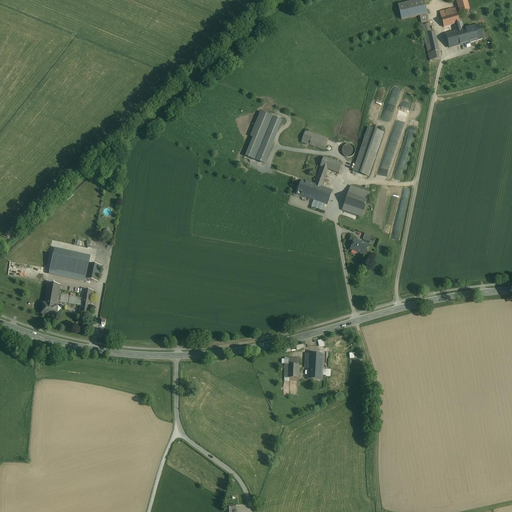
[(421,23),(428,22),(423,0),(398,5),(401,16),(402,20),(420,16),(421,23)]
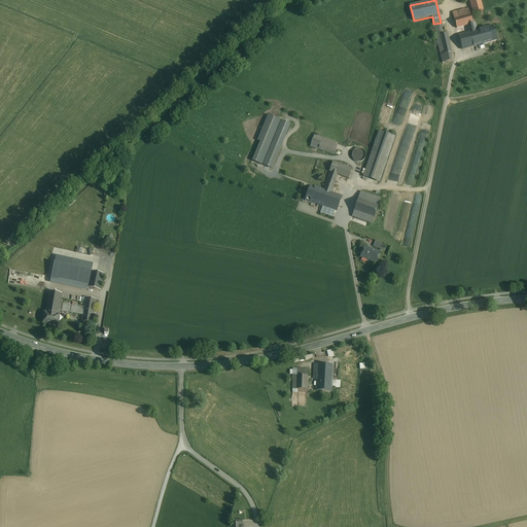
[(484,10),(480,0),(469,0),(473,13),(484,10)]
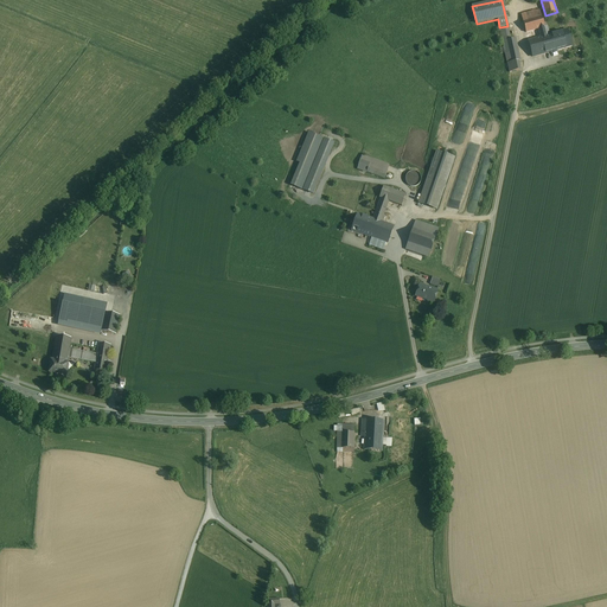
[(523,21),(542,17),(540,10),(522,16),(523,21)]
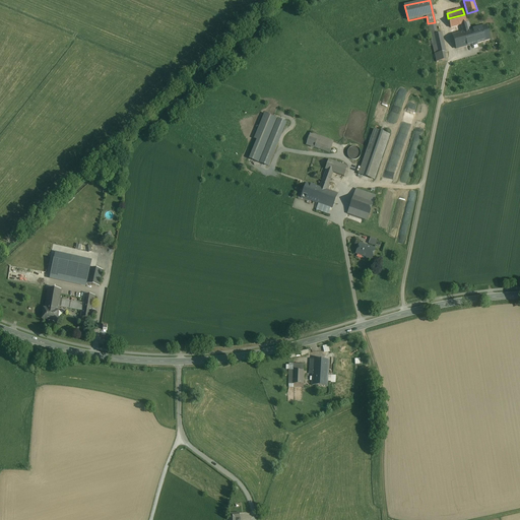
[(464,14),(448,18),(451,27),(461,24),(463,33),(468,30),(466,22),(464,14)]
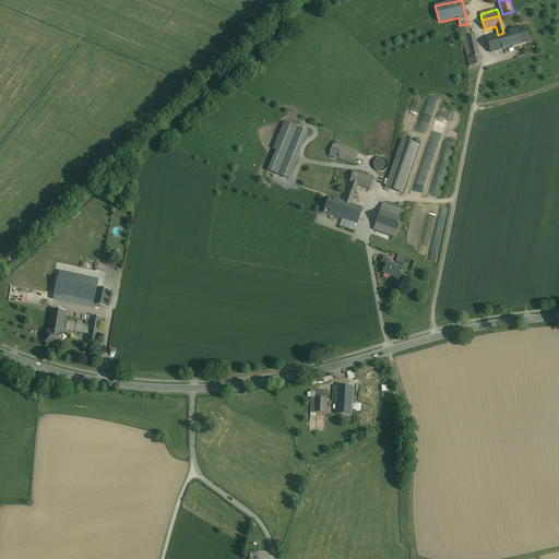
[(463,38),(470,36),(467,26),(461,28),(463,38)]
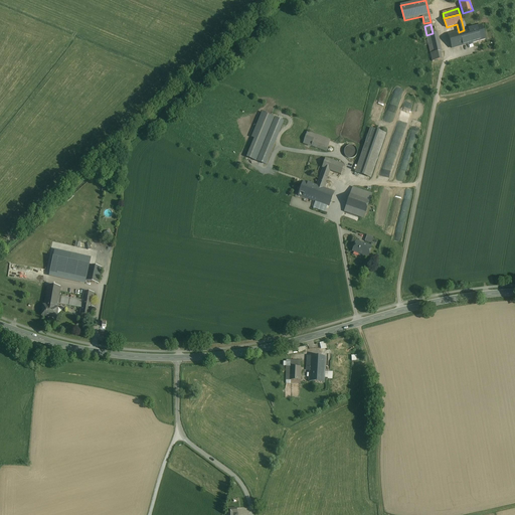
[(481,25),(466,30),(470,43),(485,39),(481,25)]
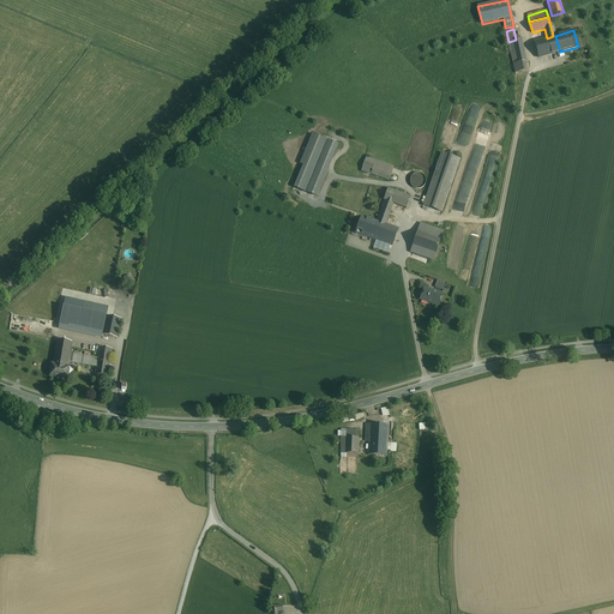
[(547,38),(535,42),(539,58),(560,52),(555,36),(553,36),(547,38)]
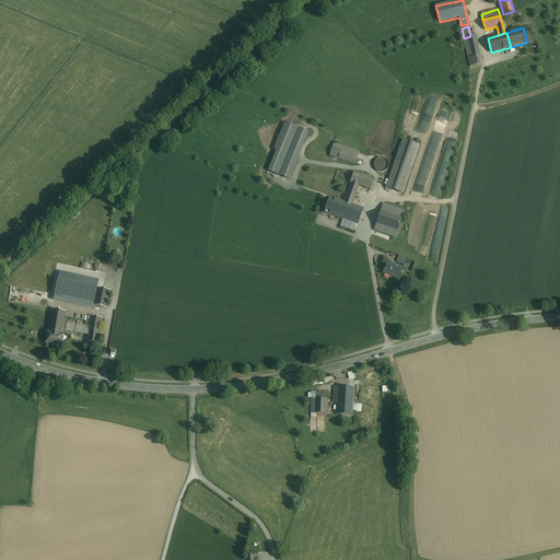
[(470,36),(464,38),(470,67),(480,65),(478,56),(480,56),(476,35),(470,36)]
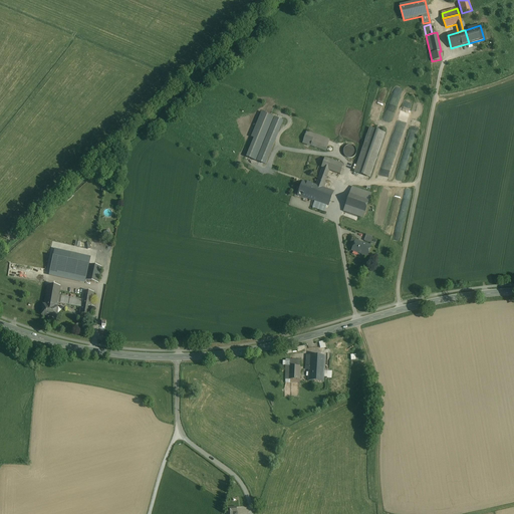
[(281,121),(262,113),(252,138),(255,139),(247,157),(263,164),(281,121)]
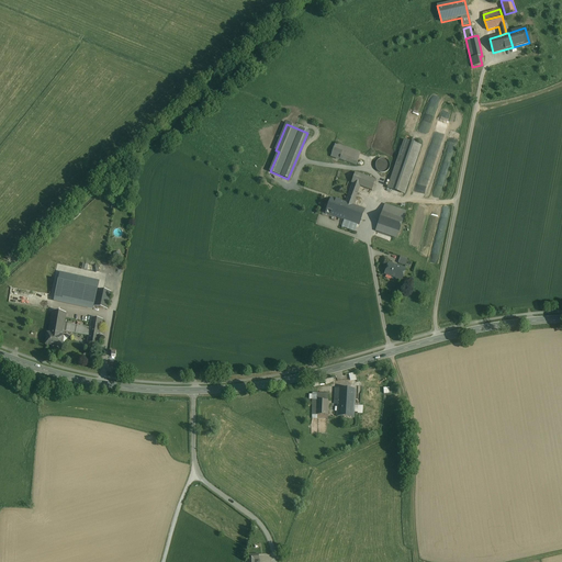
[(404,141),(388,188),(404,193),(420,147),(404,141)]
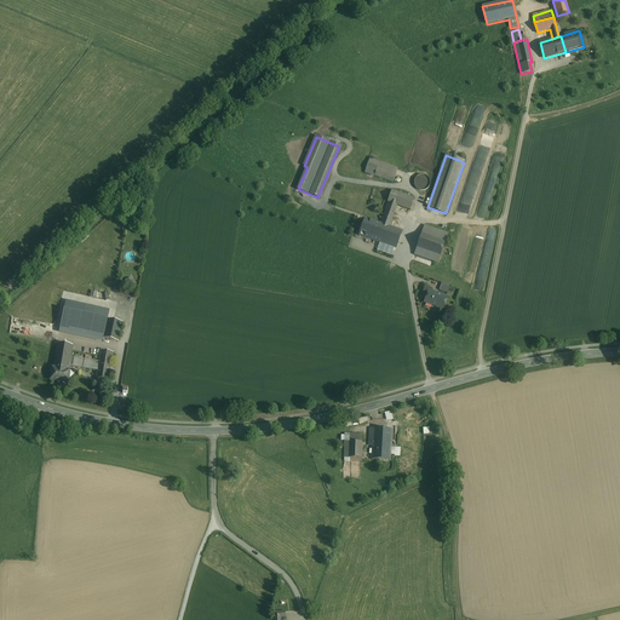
[(397,168),(369,159),(365,172),(392,183),(397,168)]
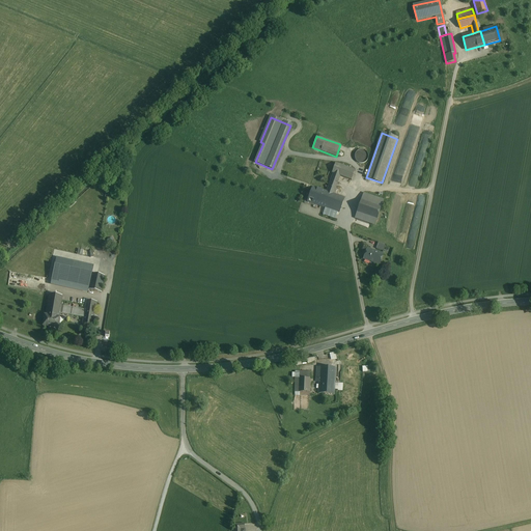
[(366,158),(366,156),(366,152),(364,150),(362,149),(360,148),(357,149),(355,150),(354,152),(353,156),(354,159),(355,161),(357,162),(360,163),(362,162),(365,161),(366,158)]
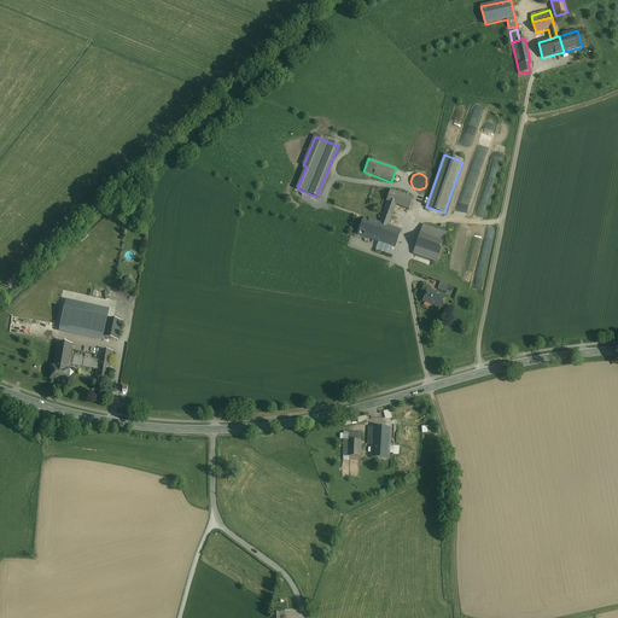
[(413,198),(390,191),(386,200),(388,202),(396,204),(409,209),(413,198)]
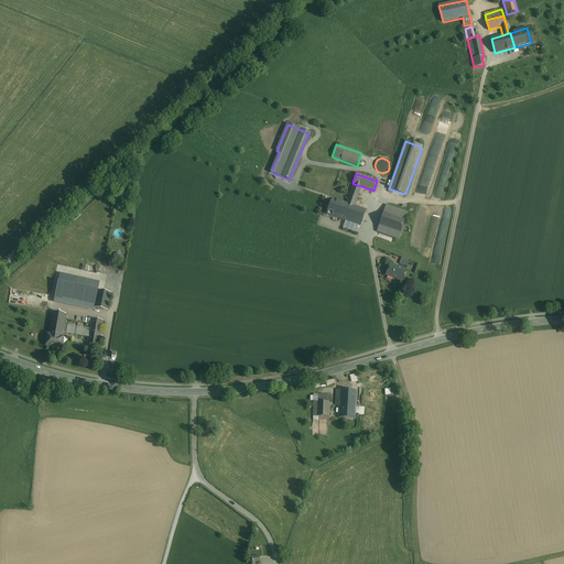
[(354,184),(347,202),(349,203),(348,205),(349,205),(355,207),(357,201),(361,186),(354,184)]
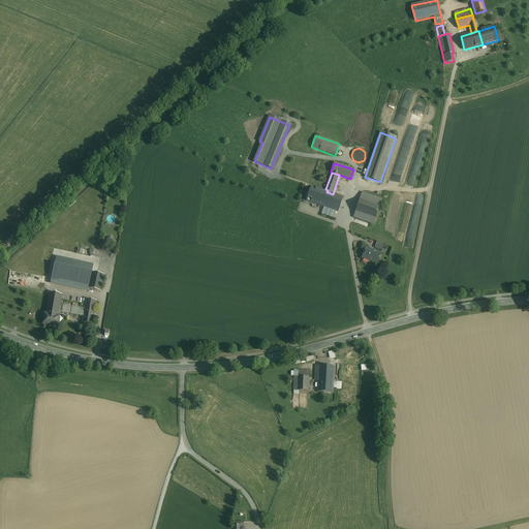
[(327,192),(311,186),(306,200),(319,206),(323,195),(327,196),(328,192),(327,192)]
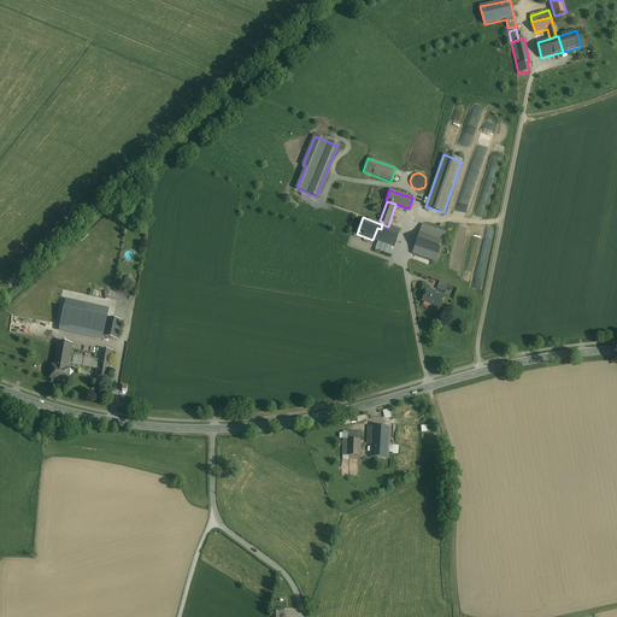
[(388,227),(382,224),(381,229),(377,228),(372,240),(378,241),(394,247),(400,230),(388,227)]
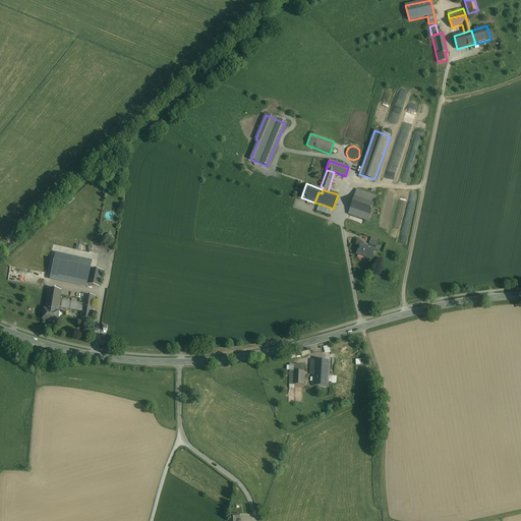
[(373,203),(359,197),(360,195),(355,193),(348,214),(367,221),(368,219),(373,203)]
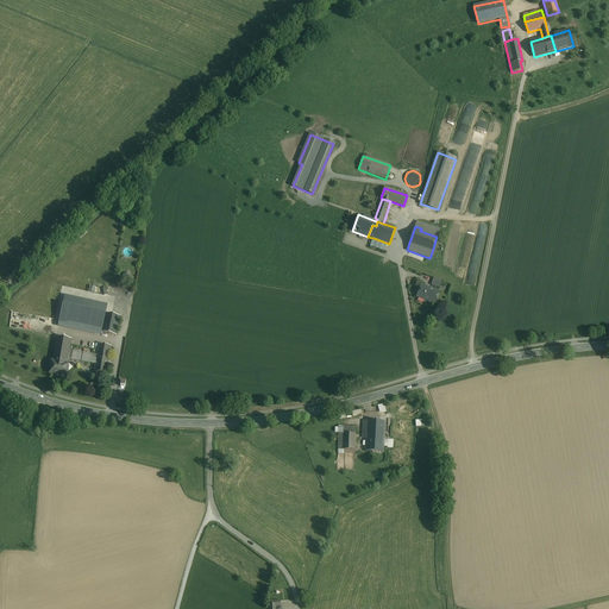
[(389,244),(374,238),(370,250),(385,255),(389,244)]
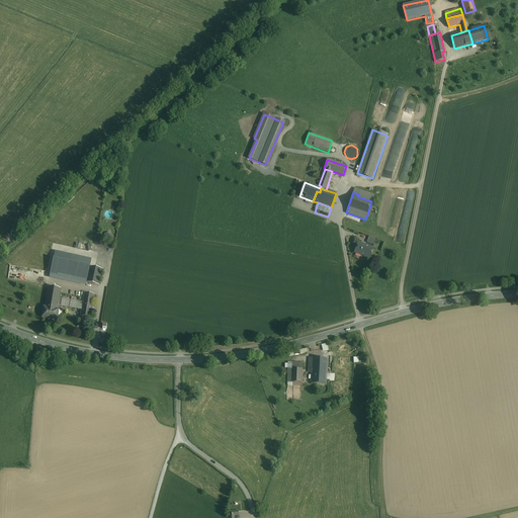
[(111,234),(106,231),(103,235),(108,239),(111,234)]
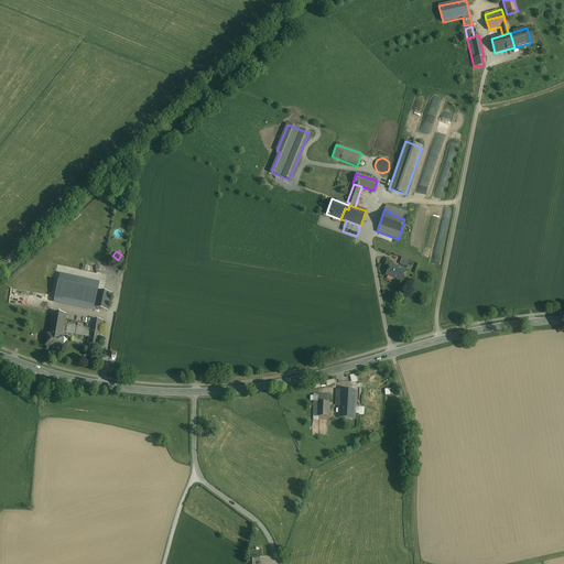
[(410,260),(402,257),(400,264),(408,267),(410,260)]
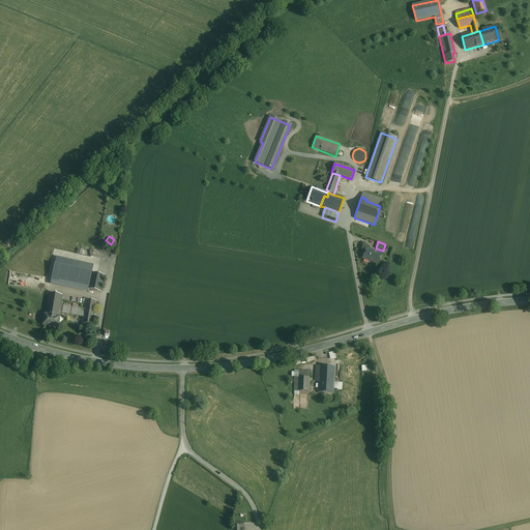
[(108,254),(109,251),(108,248),(107,246),(104,244),(101,244),(98,244),(96,246),(94,248),(94,252),(95,254),(96,256),(98,258),(101,258),(104,258),(107,256),(108,254)]
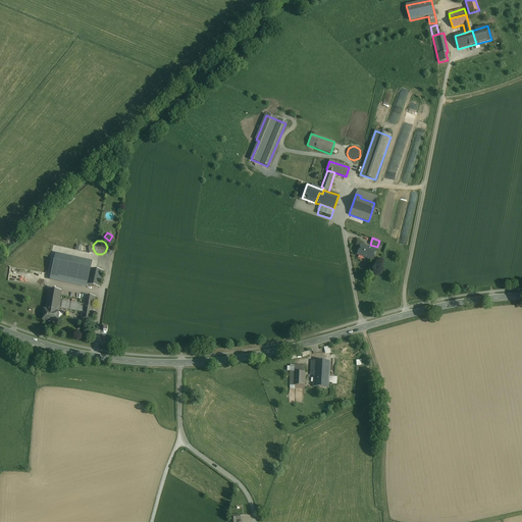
[(376,250),(369,248),(362,245),(358,255),(372,260),(376,250)]
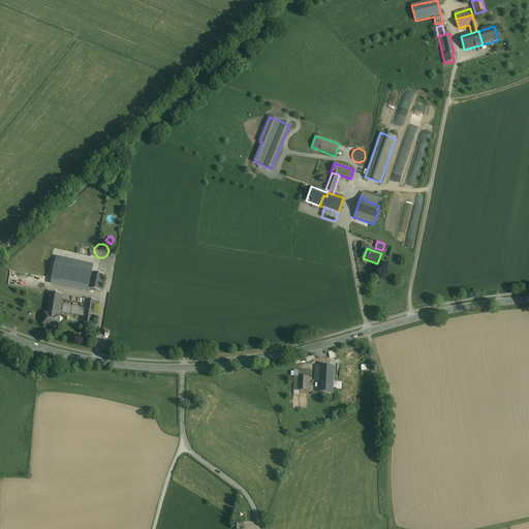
[(94,267),(74,262),(73,269),(85,271),(92,273),(94,267)]
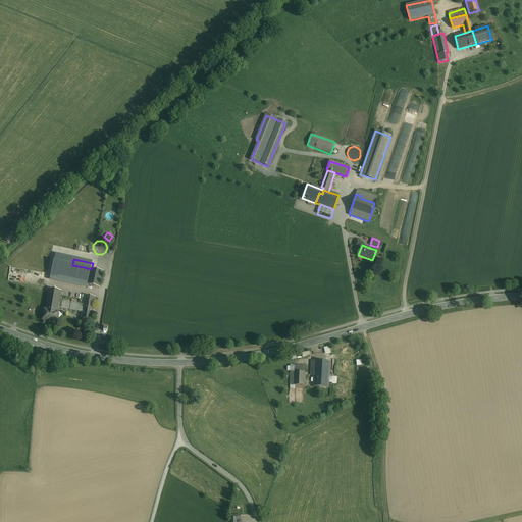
[(103,271),(91,269),(84,267),(83,272),(81,283),(99,288),(101,277),(103,271)]
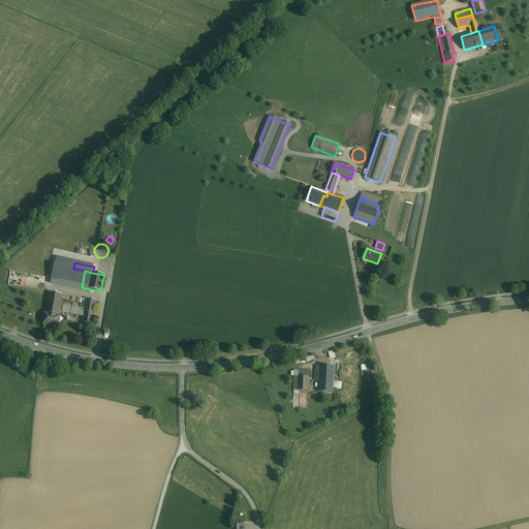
[(70,274),(63,272),(63,276),(53,274),(52,278),(52,282),(68,285),(70,274)]
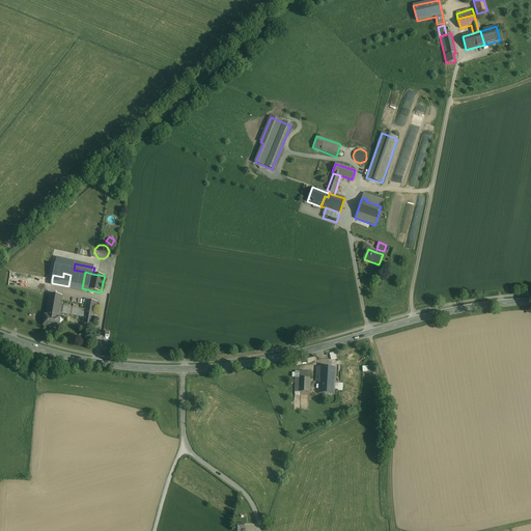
[(82,288),(84,277),(71,275),(68,286),(82,288)]
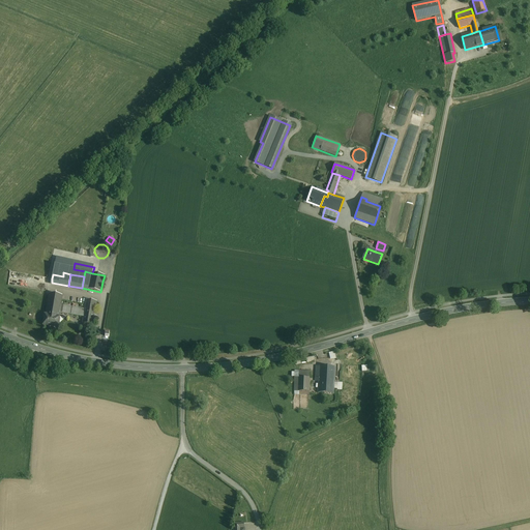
[(62,296),(50,294),(47,311),(59,313),(60,305),(62,296)]
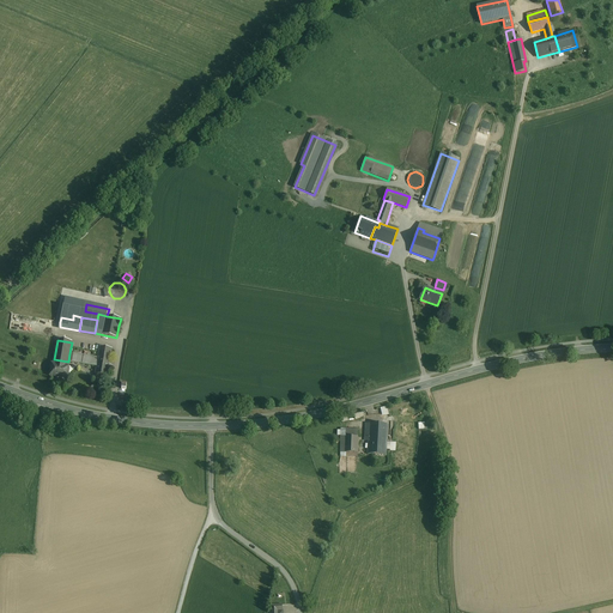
[(111,349),(99,347),(98,358),(97,366),(96,366),(95,374),(107,376),(109,364),(111,349)]
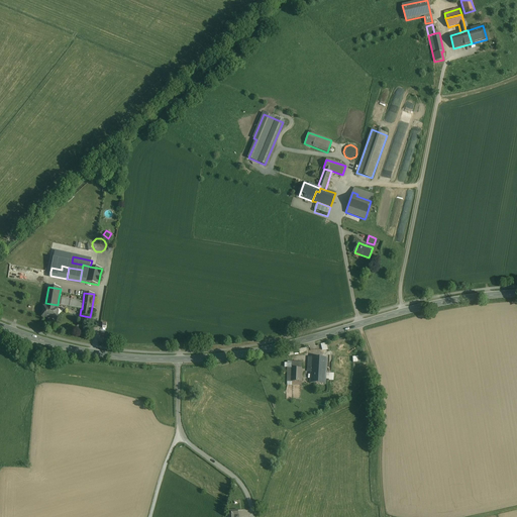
[(83,302),(61,298),(59,298),(58,305),(81,309),(82,309),(83,302)]
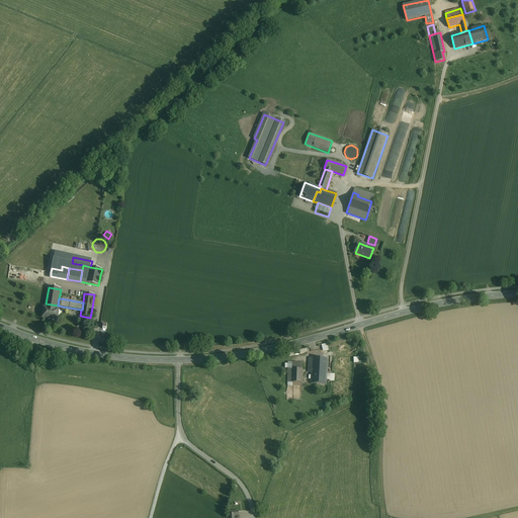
[(45,308),(44,308),(41,318),(57,321),(59,310),(58,310),(45,308)]
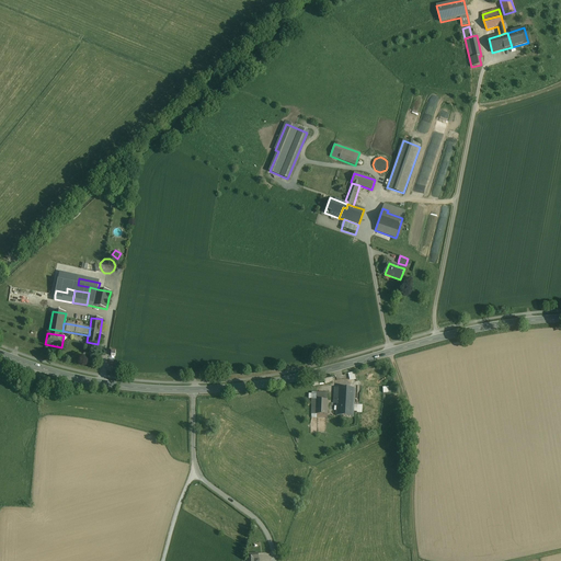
[(353,416),(355,389),(334,388),(333,403),(336,403),(336,416),(353,416)]
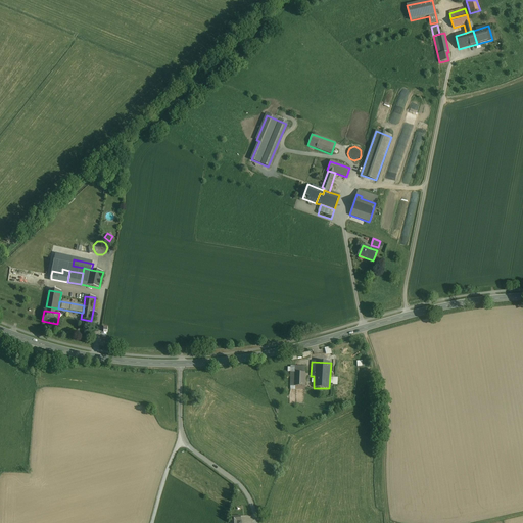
[(291,389),(304,389),(304,366),(291,366),(291,389)]
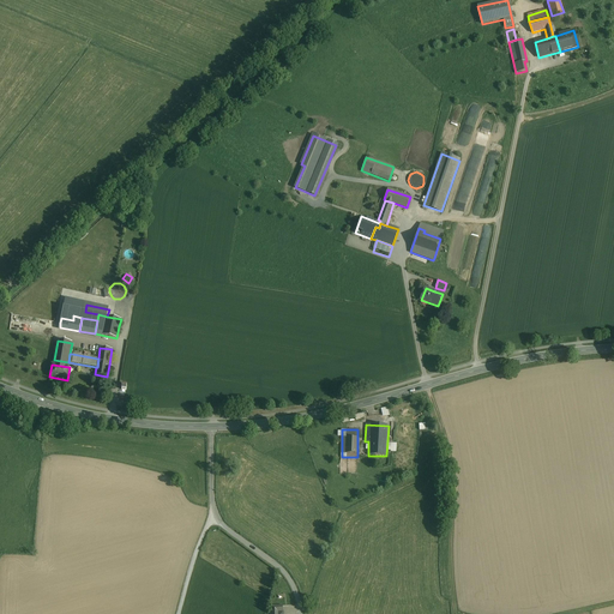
All buildings are outlined.
